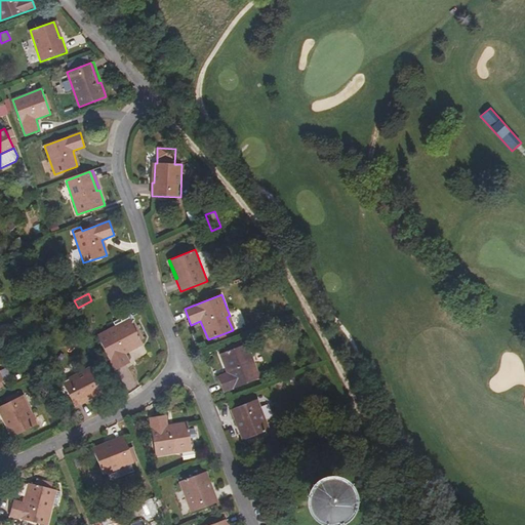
[(235,329),(230,316),(227,317),(233,330),(235,329)]
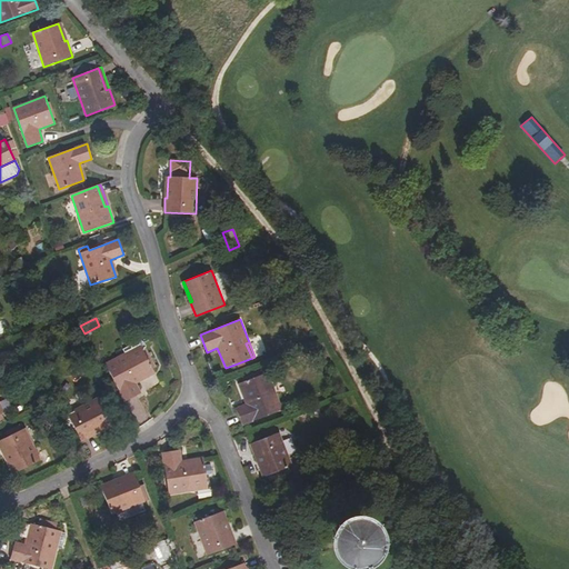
[(142,343),(126,352),(128,356),(143,347),(142,343)]
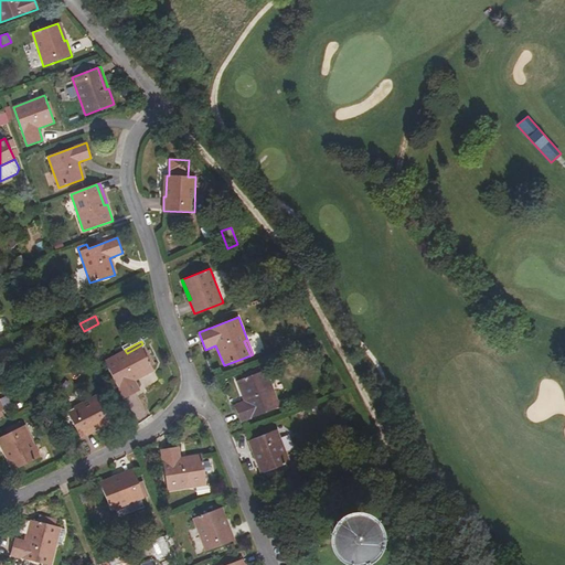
[(127,353),(106,364),(125,400),(140,391),(135,381),(153,371),(152,366),(153,365),(142,344),(127,353)]
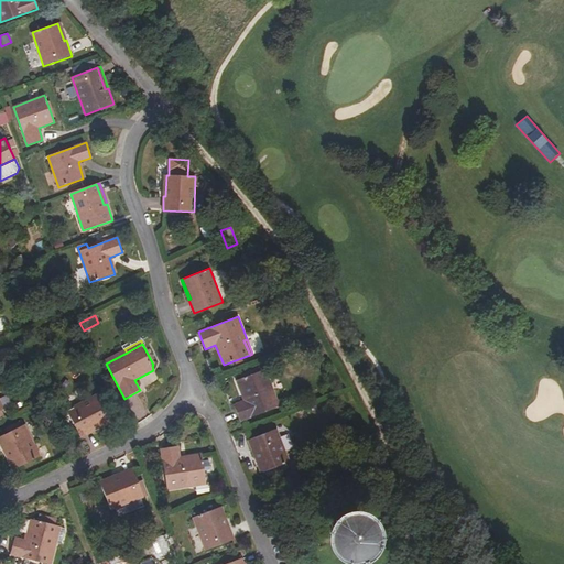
[(280,407),(271,384),(268,386),(262,370),(236,381),(243,401),(234,405),(240,422),(280,407)]
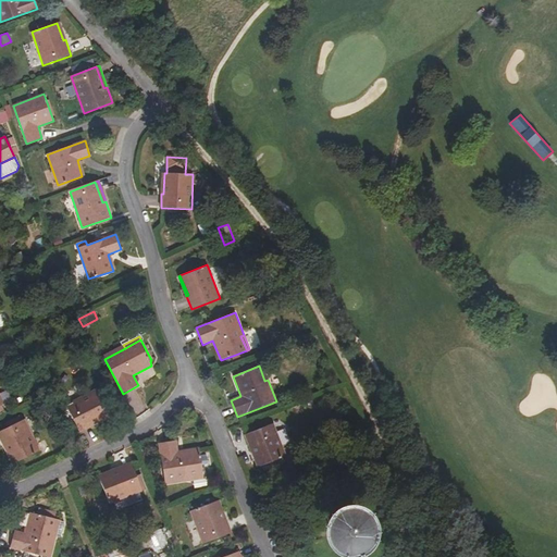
[(97,390),(66,406),(79,432),(94,425),(93,423),(110,413),(97,390)]
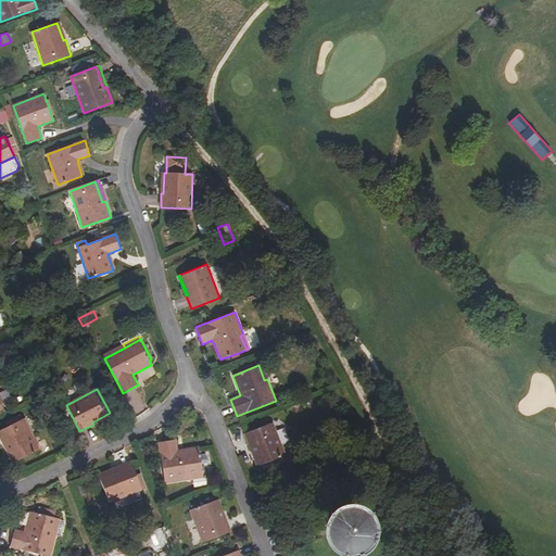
[(92,422),(93,425),(111,415),(110,413),(92,422)]
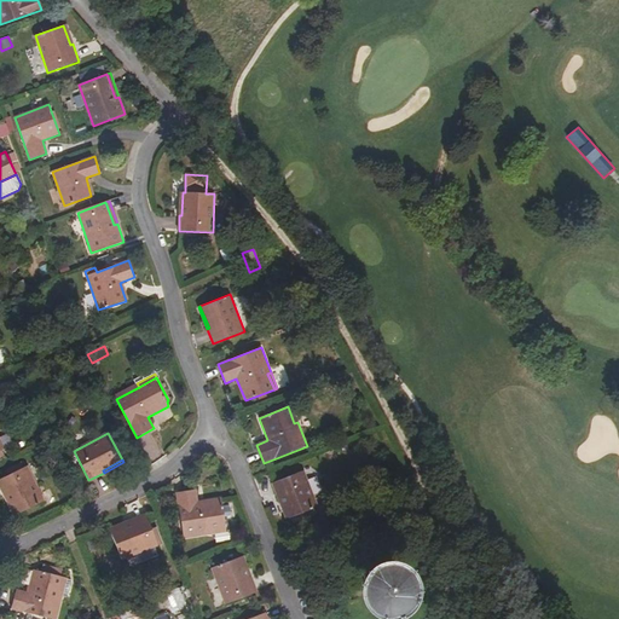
[(17,514),(44,501),(27,466),(0,479),(0,486),(5,496),(7,495),(17,514)]
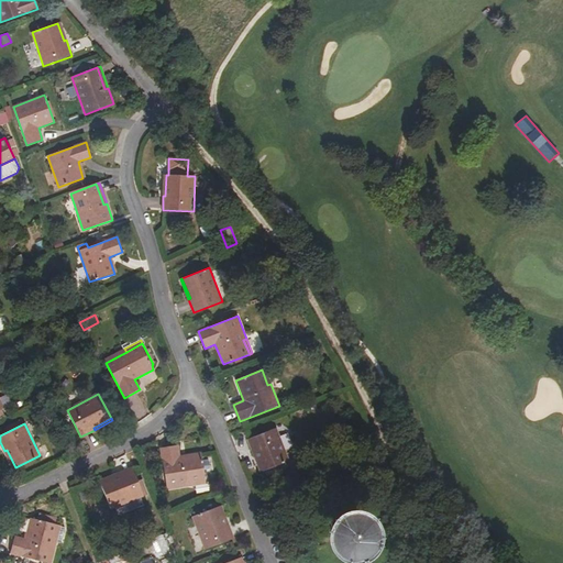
[(289,461),(276,428),(247,439),(252,452),(254,452),(262,472),(289,461)]
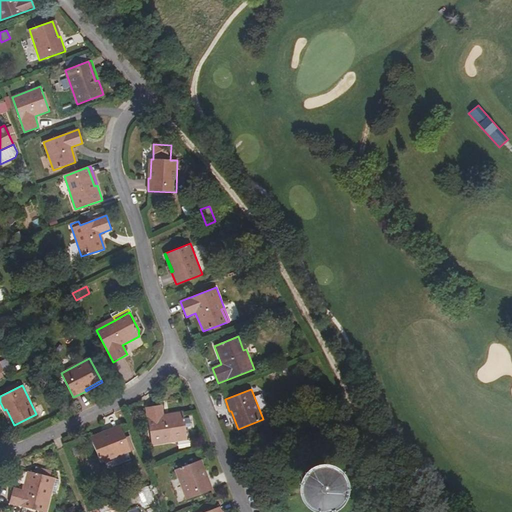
[(164,414),(162,405),(146,408),(152,446),(173,442),(173,439),(187,437),(183,412),(164,414)]
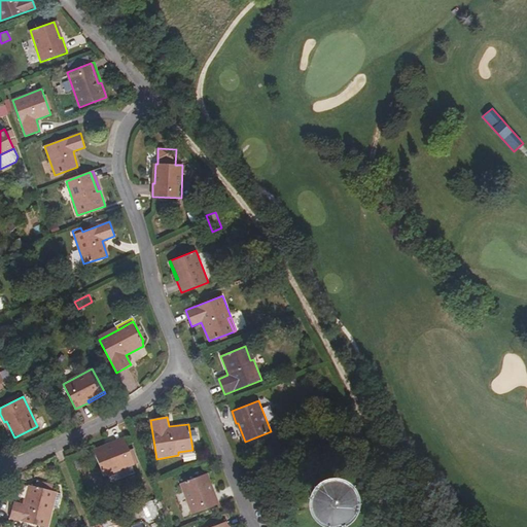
[(6,421),(4,422),(12,438),(14,437),(6,421)]
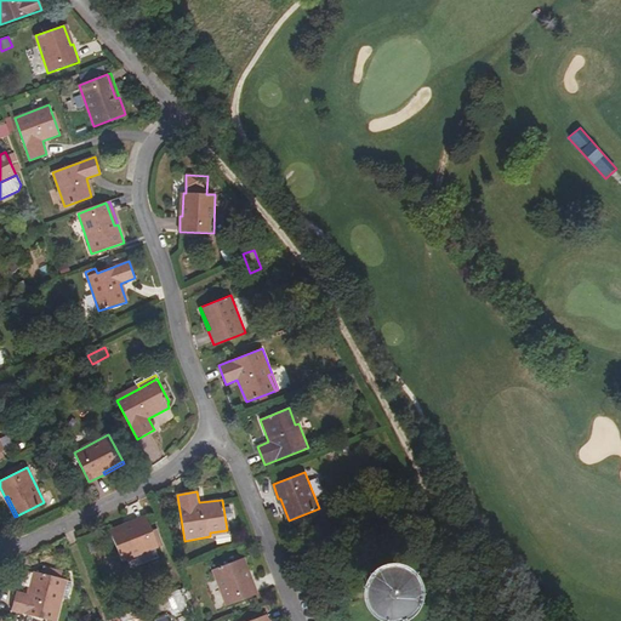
[(289,520),(280,499),(278,499),(286,520),(289,520)]
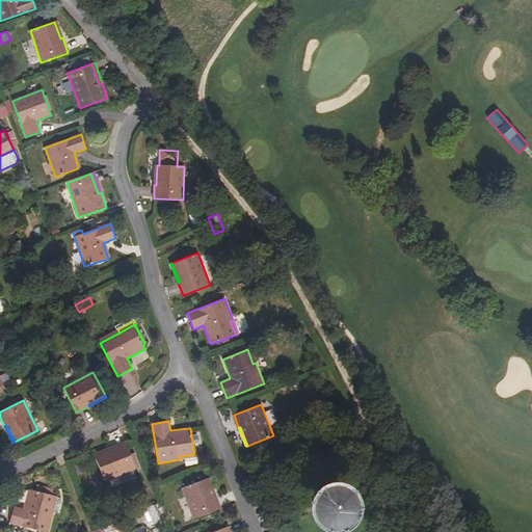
[(125,442),(112,447),(113,448),(95,456),(104,481),(136,469),(125,442)]
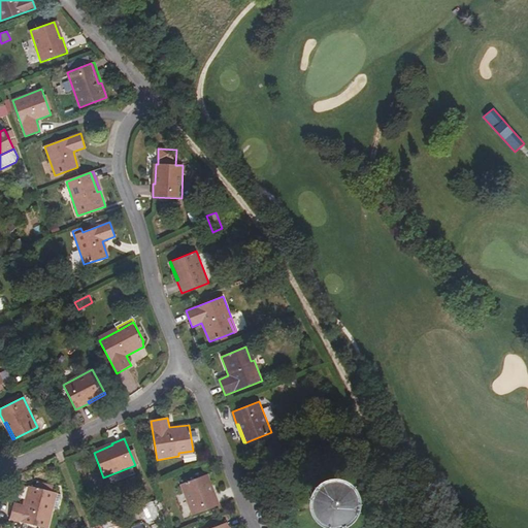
[(111,443),(93,451),(94,453),(112,444),(111,443)]
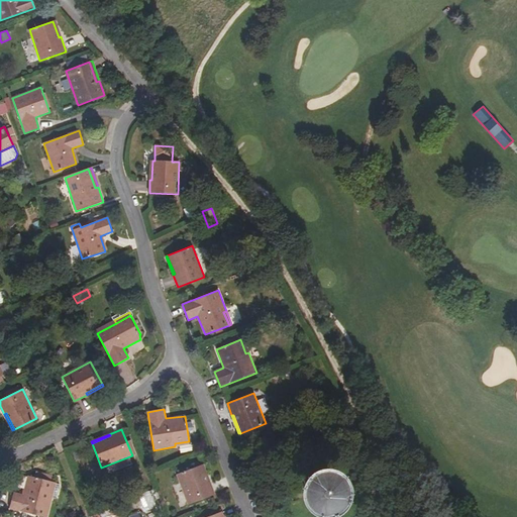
[(209,483),(202,464),(177,475),(188,505),(215,495),(210,483),(209,483)]
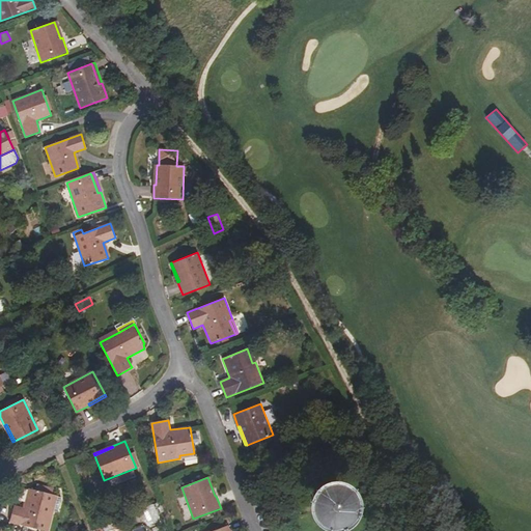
[(216,496),(208,477),(207,477),(215,496),(216,496)]
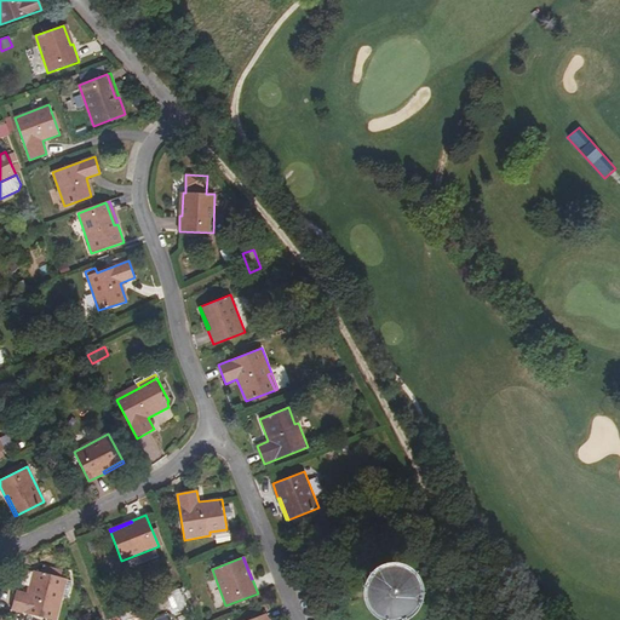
[(406,569),(401,566),(396,563),(390,562),(384,562),(379,563),(373,566),(368,569),(365,573),(362,578),(360,583),(359,589),(359,593),(360,600),(362,604),(365,609),(368,613),(373,616),(379,619),(384,619),(390,619),(396,619),(401,616),(406,613),(409,609),(413,604),(415,600),(415,593),(415,589),(415,583),(413,578),(409,573),(406,569)]
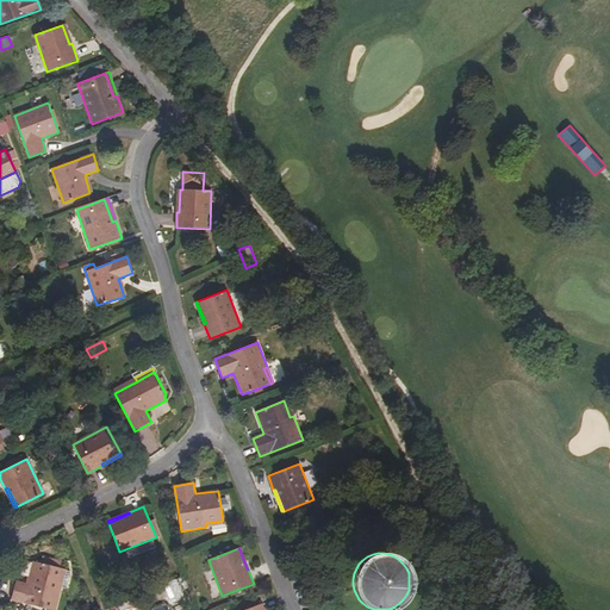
[(62,561),(42,556),(41,564),(32,561),(27,584),(16,582),(11,601),(50,609),(55,609),(62,586),(58,585),(62,570),(60,568),(62,561)]
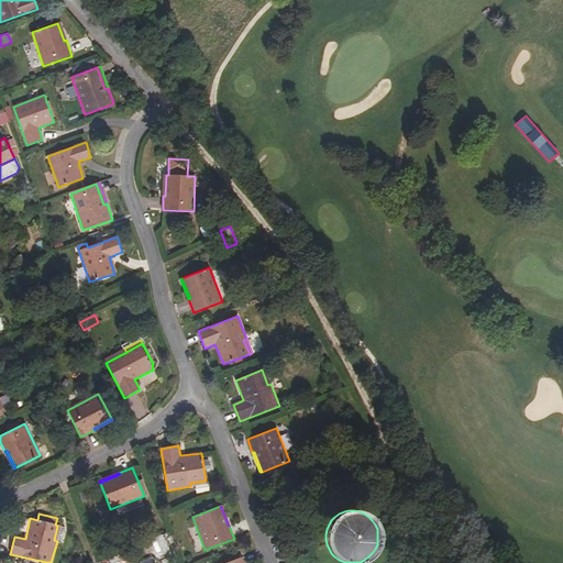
[(153,556),(168,553),(164,534),(148,538),(153,556)]
